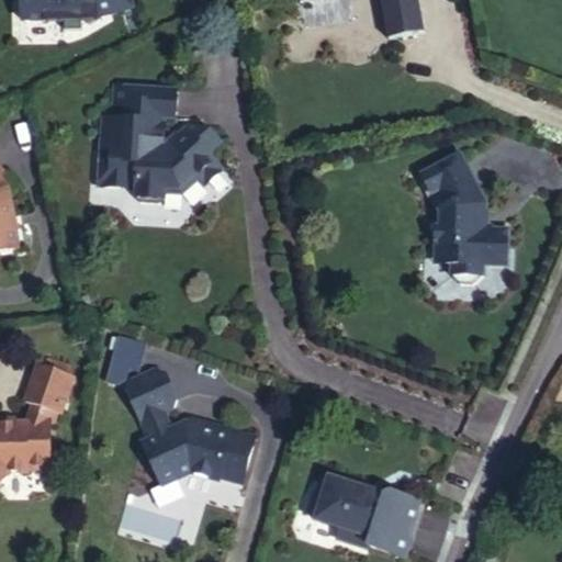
[(83,21),(137,8),(135,0),(23,0),(24,22),(67,21),(67,32),(85,31),(83,21)]
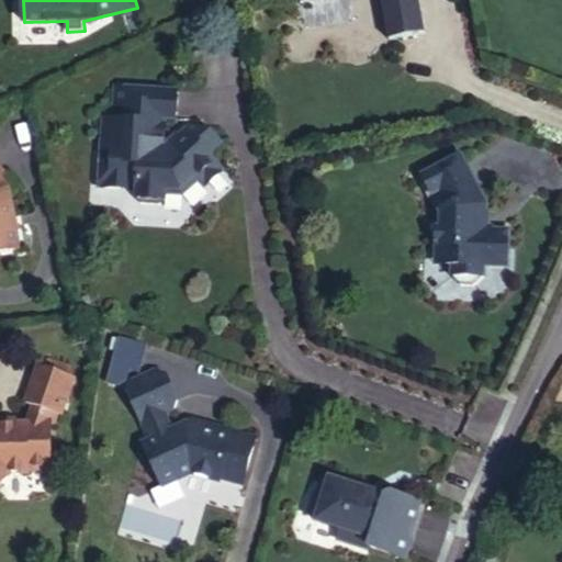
[(305,0),(306,2),(316,0),(381,0),(390,40),(425,32),(418,0),(305,0)]
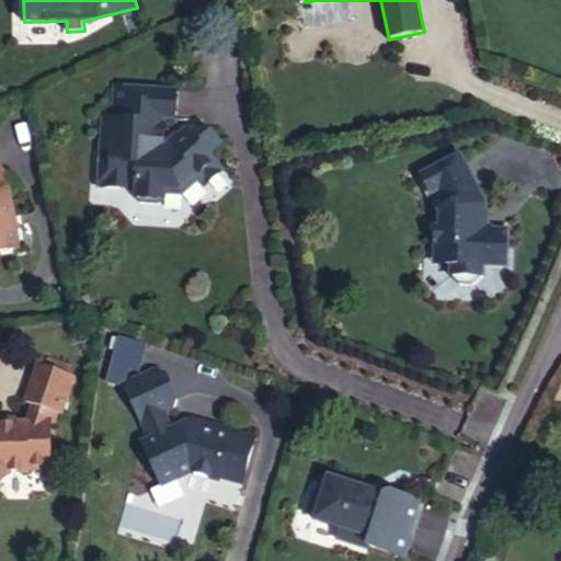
[(178,89),(115,84),(114,104),(124,105),(124,118),(103,117),(98,184),(137,186),(136,196),(140,202),(160,203),(165,198),(165,194),(182,195),(198,181),(203,186),(222,169),(210,155),(222,144),(209,129),(194,127),(186,127),(178,135),(176,146),(163,145),(165,117),(175,118),(178,89)]
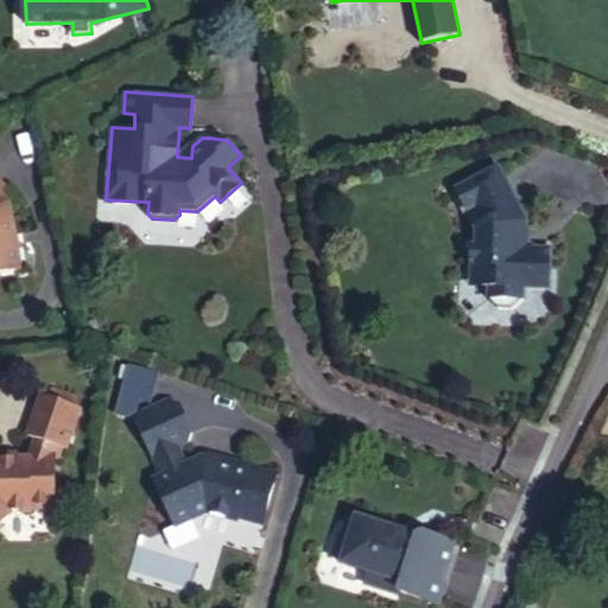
[(500,164),(453,190),(474,230),(473,266),(491,267),(489,285),(488,296),(499,306),(513,308),(523,298),(524,286),(549,287),(551,247),(526,246),(526,215),(500,164)]
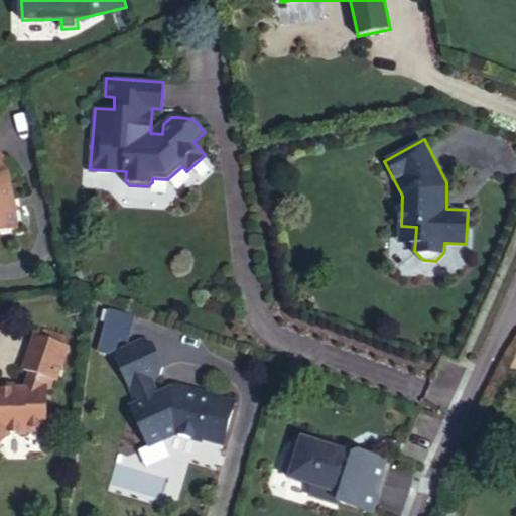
[(0,164),(0,163),(4,159),(0,155),(0,232),(22,228),(18,208),(14,208),(7,172),(0,164)]
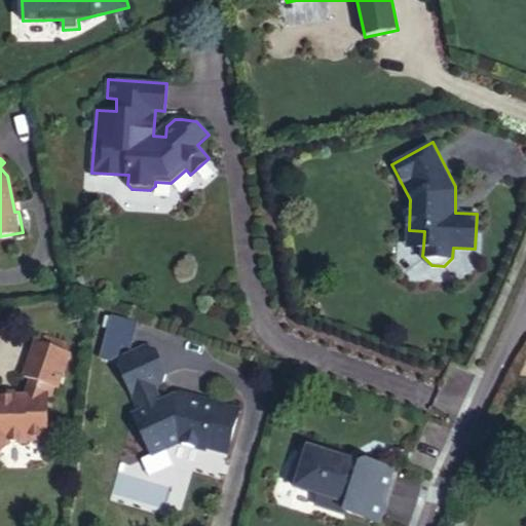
[(424,231),(409,230),(408,246),(423,247),(424,231)]
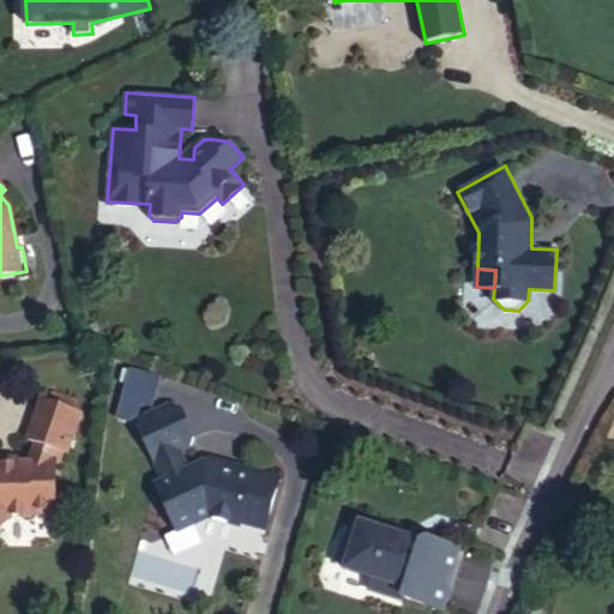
[(1,467),(1,464),(0,463),(0,529),(1,529),(4,529),(7,524),(12,524),(12,516),(31,517),(31,513),(55,513),(55,464),(54,463),(58,452),(65,453),(79,414),(78,414),(76,402),(53,392),(44,402),(42,402),(29,441),(36,443),(29,464),(16,463),(16,467),(1,467)]
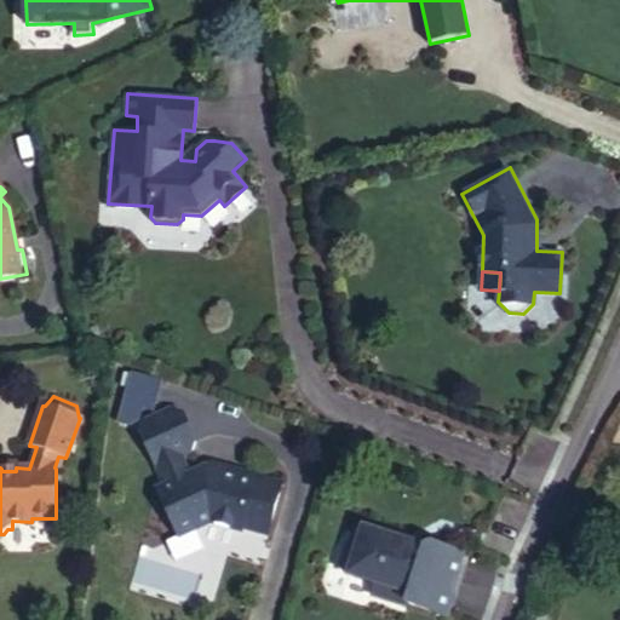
[(242,532),(242,528),(268,535),(281,484),(224,470),(224,472),(206,468),(190,475),(181,455),(193,449),(195,442),(182,412),(173,409),(143,424),(141,430),(156,466),(162,464),(172,483),(159,491),(165,503),(162,510),(167,521),(173,523),(179,537),(195,530),(199,518),(242,532)]
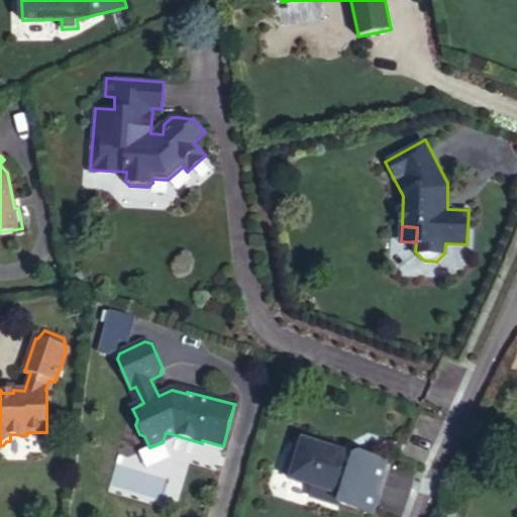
[(332,501),(370,513),(387,462),(360,453),(353,457),(352,461),(338,456),(340,451),(303,439),(301,444),(297,443),(292,450),(286,463),(284,472),(291,474),(289,480),(313,488),(310,497),(332,504),(332,501)]
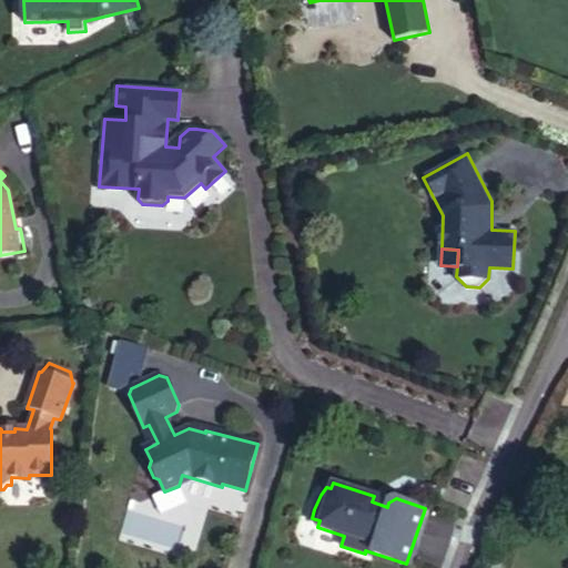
[(504,567),(506,561),(495,558),(492,567),(504,567)]
